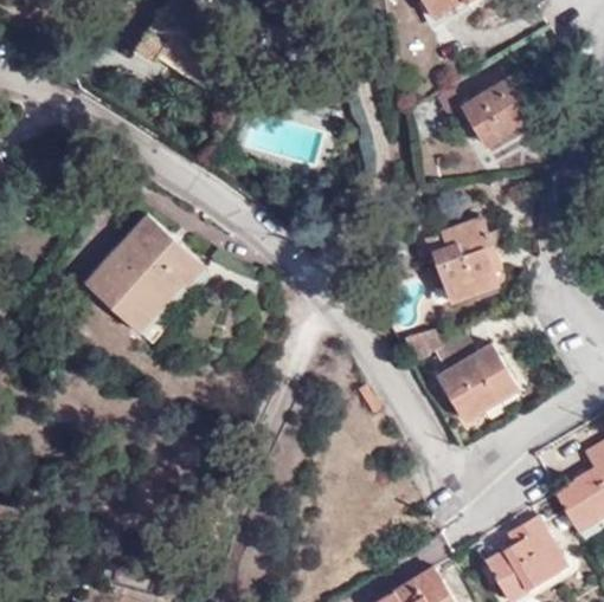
[(160,68),(167,58),(173,49),(198,65),(193,75),(209,85),(238,41),(206,20),(210,12),(190,0),(167,0),(159,14),(155,19),(137,45),(134,50),(160,68)]
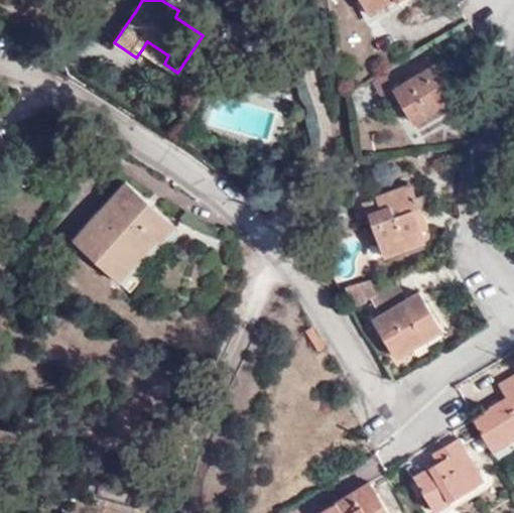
[(168,55),(147,41),(142,49),(164,63),(168,55)]
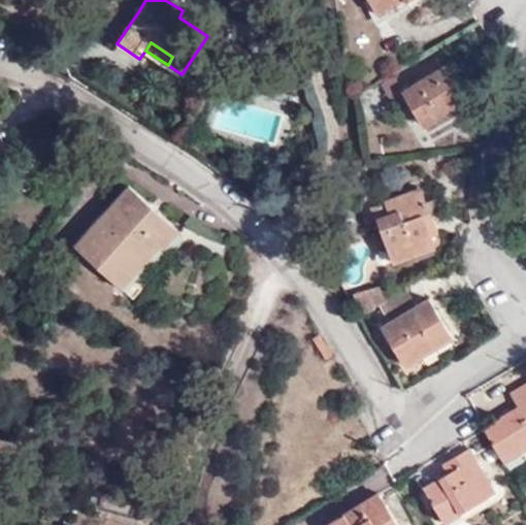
[(464,100),(442,70),(402,95),(422,127),(464,100)]
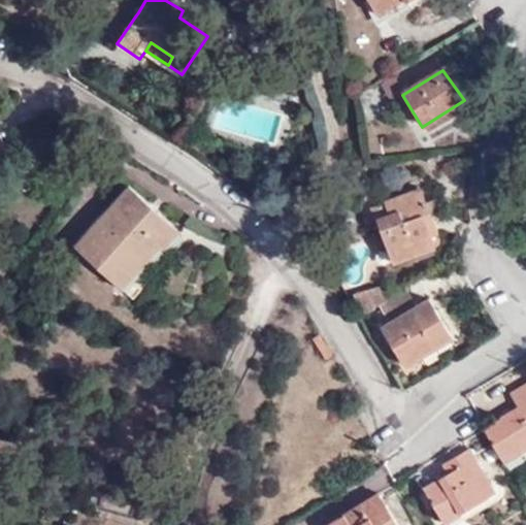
[(168,228),(126,189),(76,243),(118,282),(168,228)]
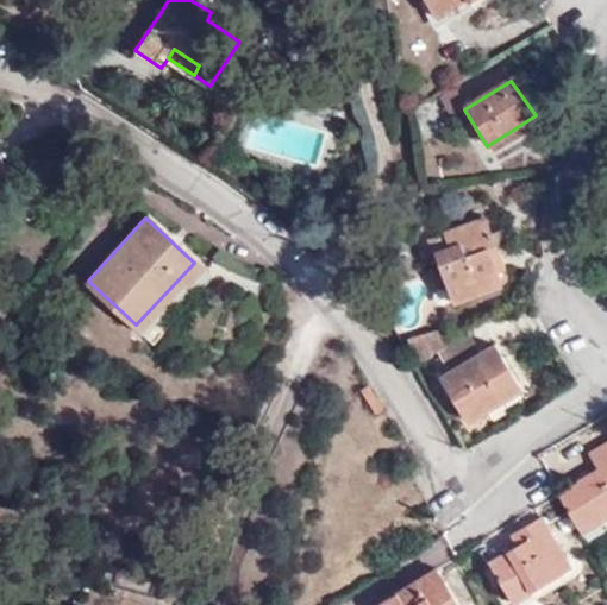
[(432,251),(452,304),(477,295),(473,285),(495,277),(486,250),(505,243),(501,231),(488,234),(482,219),(444,232),(449,245),(432,251)]
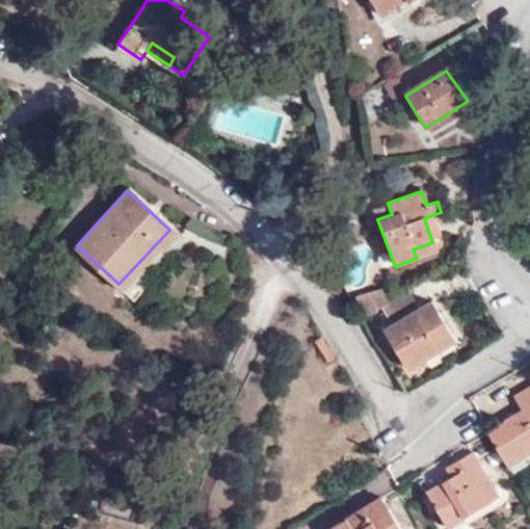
[(436,252),(432,242),(413,249),(417,258),(436,252)]
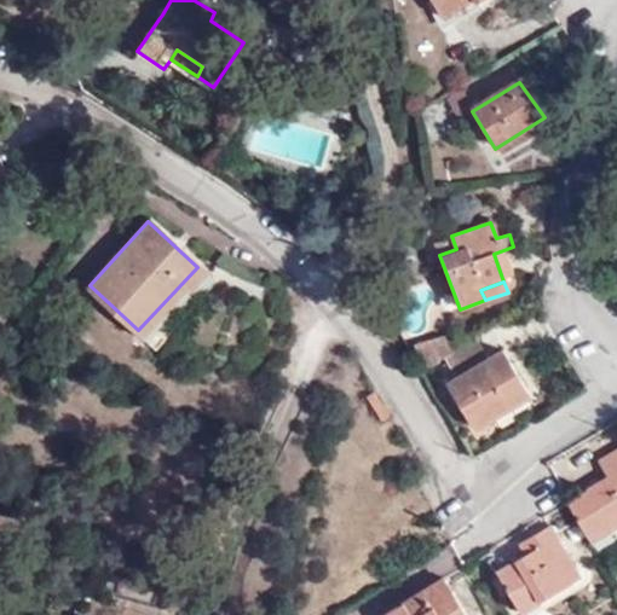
[(409,347),(419,371),(449,353),(439,337),(409,347)]
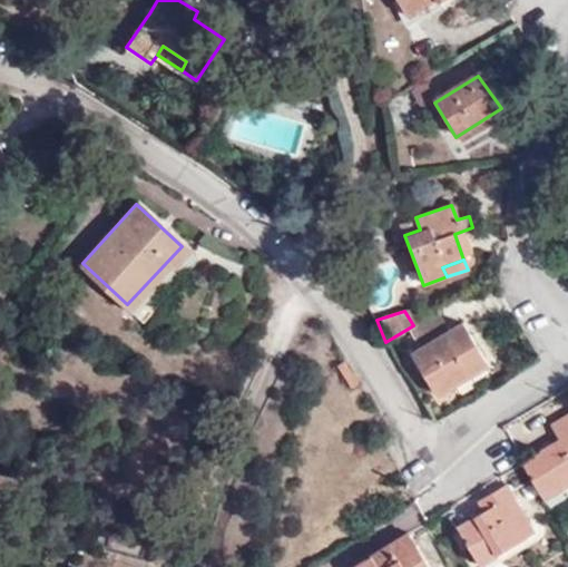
[(408,333),(438,315),(437,312),(413,325),(407,330),(408,333)]
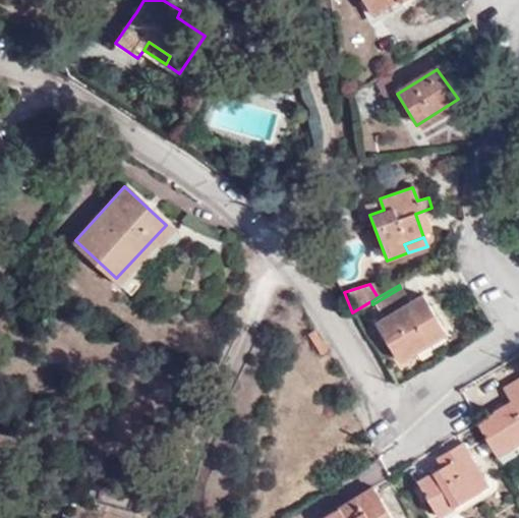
[(407,302),(400,288),(372,304),(382,319),(375,323),(398,362),(444,335),(420,295),(407,302)]
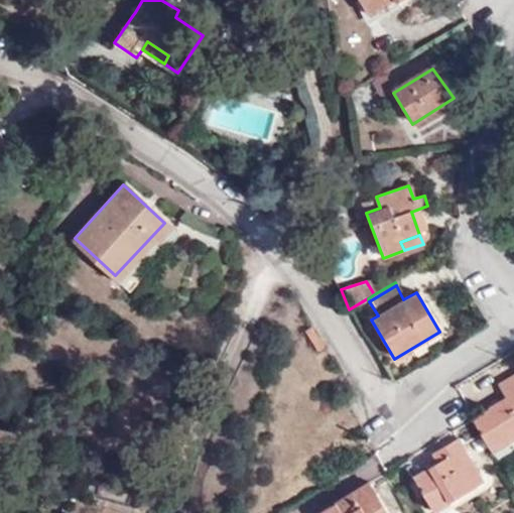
[(513,374),(496,386),(504,398),(470,419),(488,449),(505,438),(508,443),(513,439),(513,374)]
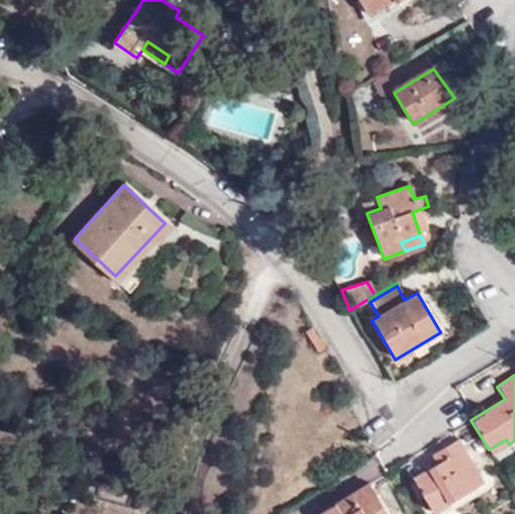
[(457,439),(431,454),(436,464),(414,478),(430,504),(444,495),(449,503),(484,482),(457,439)]
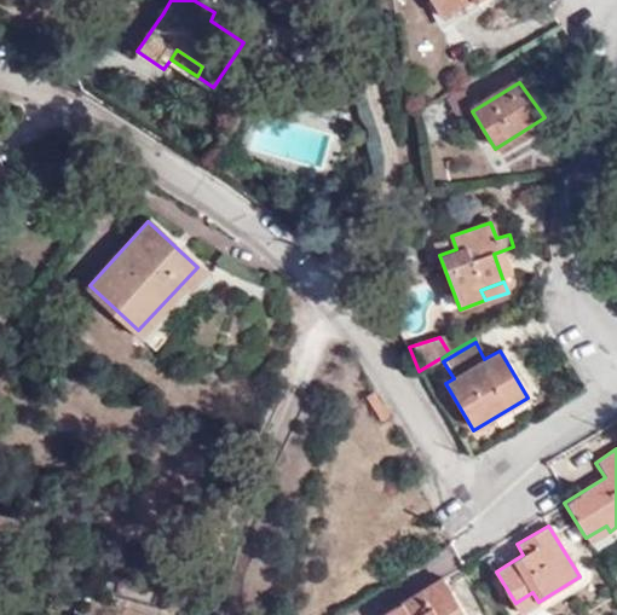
[(462,614),(442,580),(384,614),(462,614)]
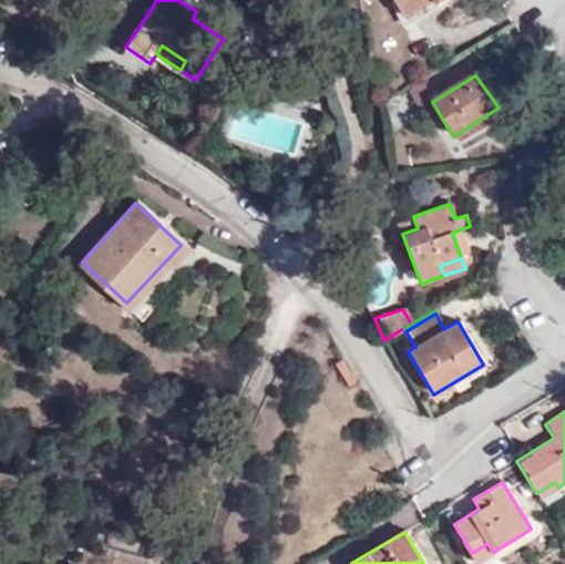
[(478,561),(493,552),(488,543),(472,553),(478,561)]
